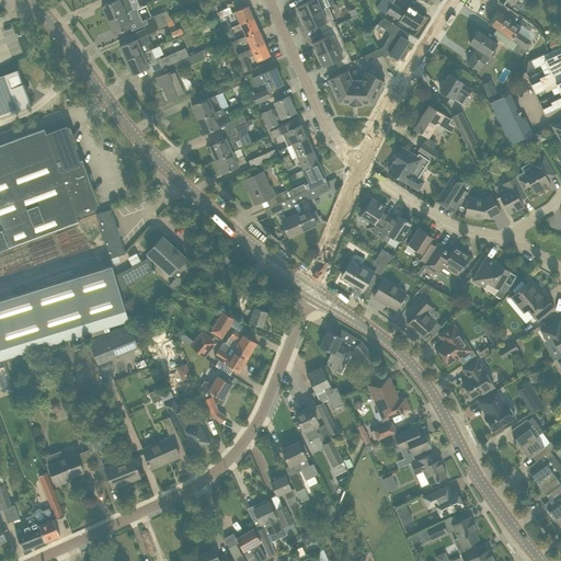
[(133,9),(128,0),(127,0),(121,3),(118,0),(115,0),(102,6),(109,20),(126,12),(133,9)]
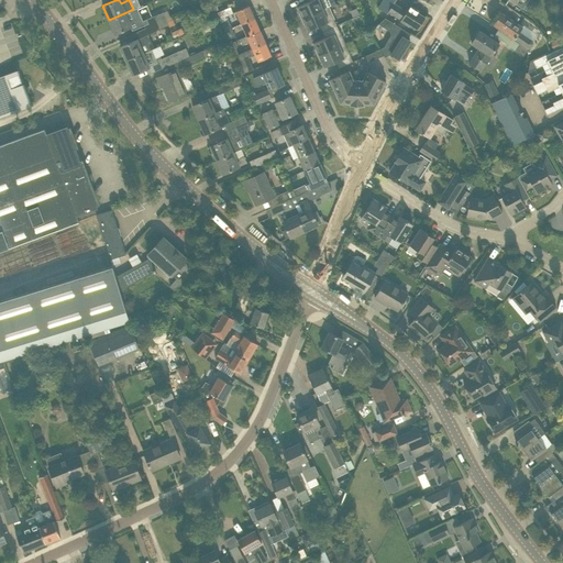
[(298,13),(300,20),(329,7),(324,0),(308,0),(309,1),(297,7),(299,12),(298,13)]
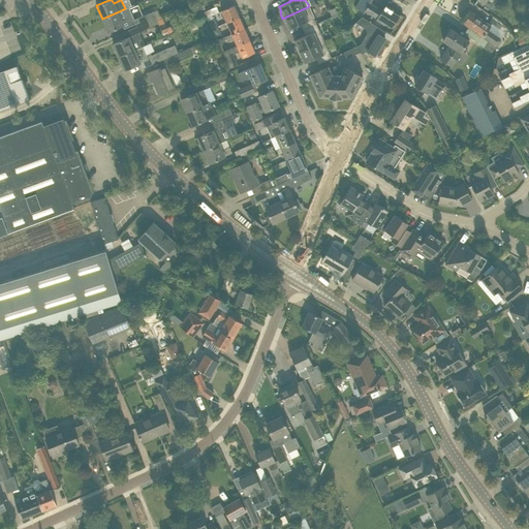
[(359,0),(354,7),(364,13),(365,12),(376,19),(378,21),(384,25),(385,23),(392,28),(399,16),(393,11),(394,10),(385,5),(381,10),(370,3),(371,0),(359,0)]
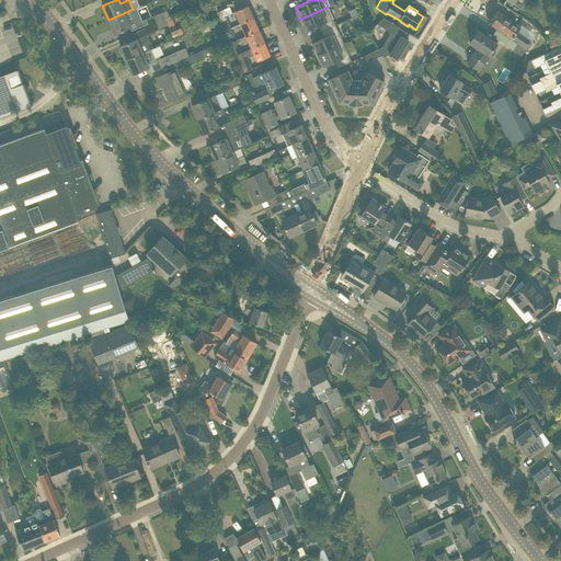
[(214,1),(208,3),(213,11),(217,9),(214,1)]
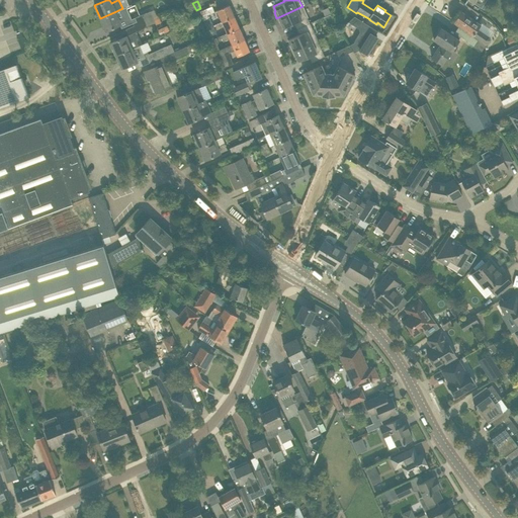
[(216,10),(221,22),(234,16),(229,5),(216,10)]
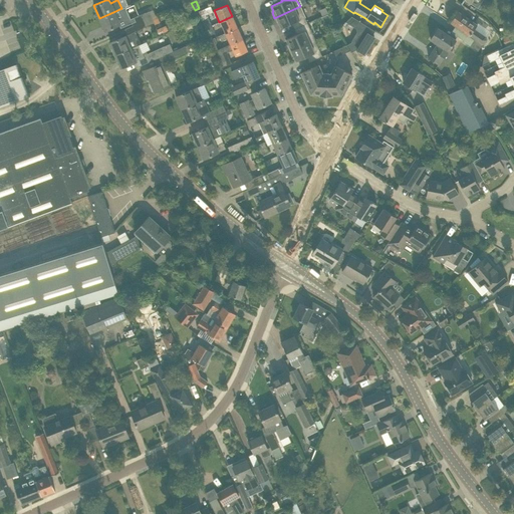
[(291,23),(294,29),(307,23),(300,6),(274,18),(277,23),(279,22),(281,28),(291,23)]
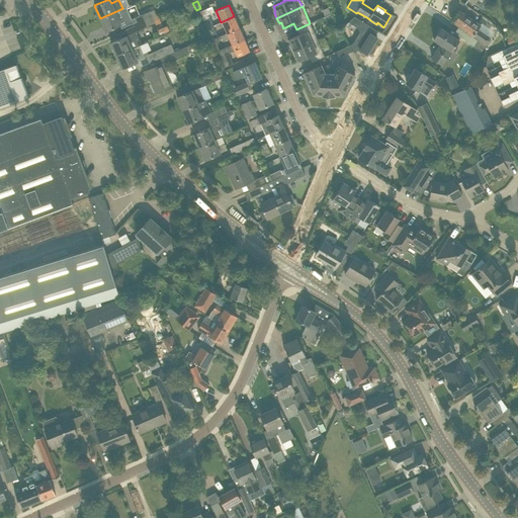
[(202,20),(206,28),(213,25),(208,15),(214,12),(211,7),(200,12),(202,16),(201,17),(203,20),(202,20)]
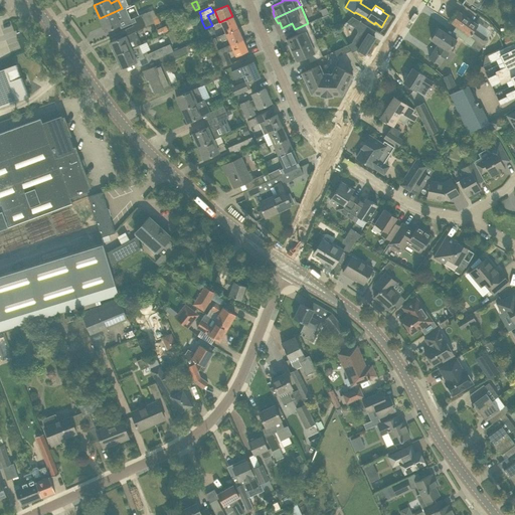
[(326,8),(320,10),(323,16),(328,14),(329,13),(326,8)]
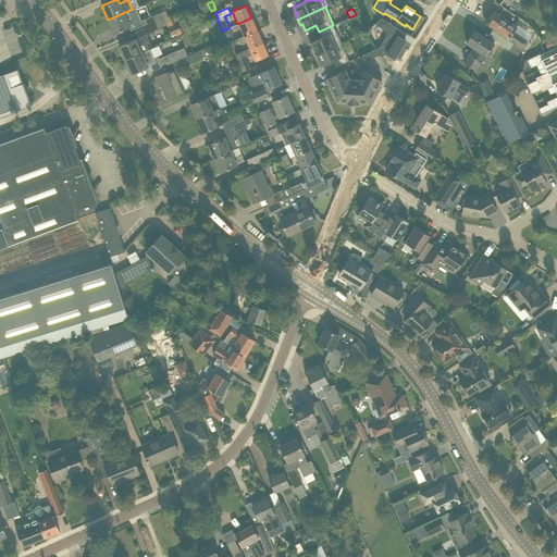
[(125,12),(108,20),(113,34),(131,26),(125,12)]
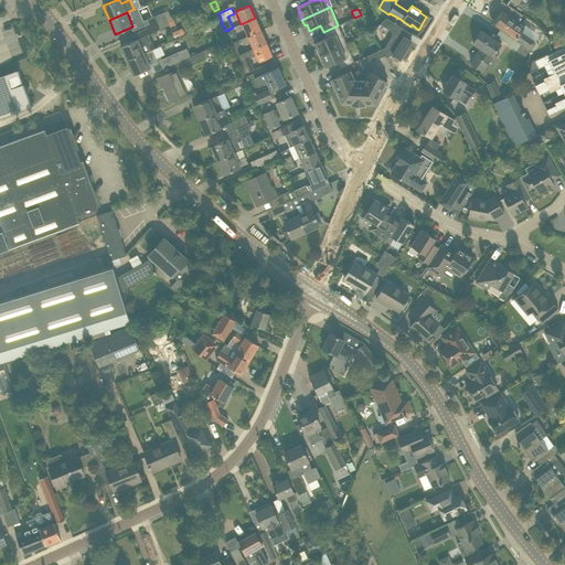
[(142,21),(146,28),(167,19),(163,12),(142,21)]
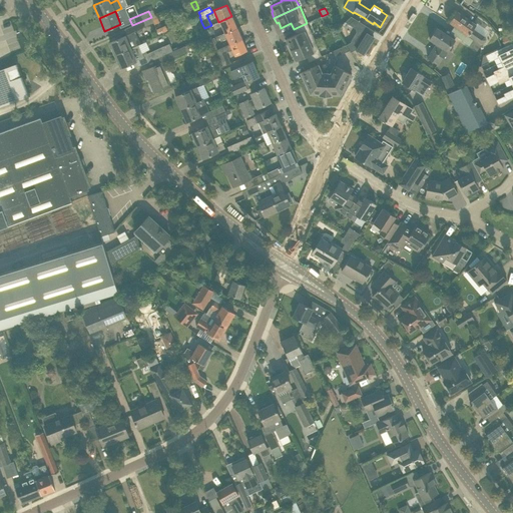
[(458,12),(450,23),(455,26),(474,40),(482,45),(486,40),(484,36),(473,28),(476,25),(466,18),(458,12)]
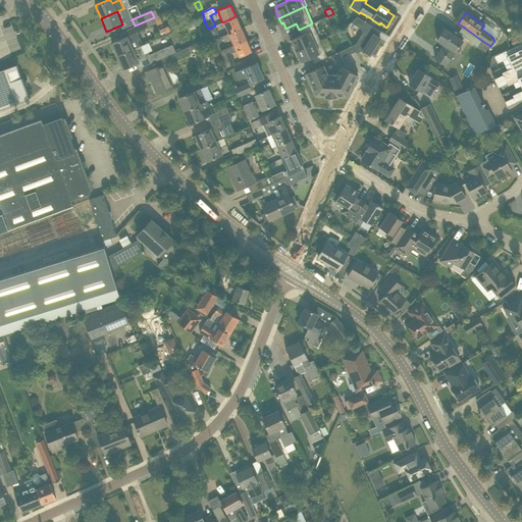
[(332,14),(326,17),(329,24),(335,22),(332,14)]
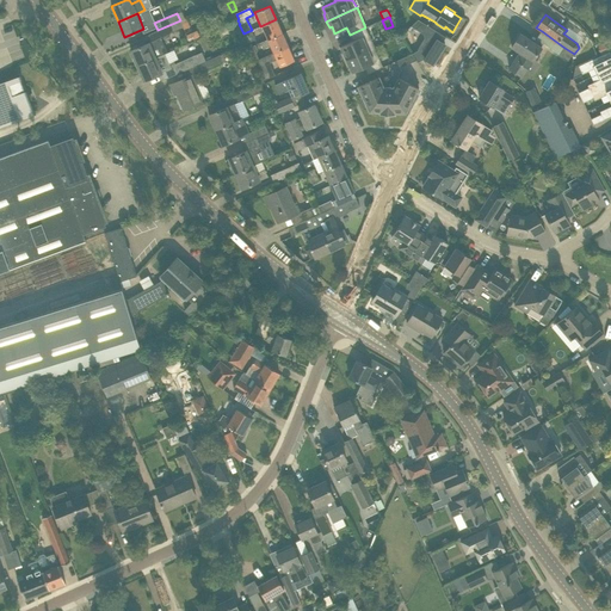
[(260,26),(266,39),(282,32),(276,19),(260,26)]
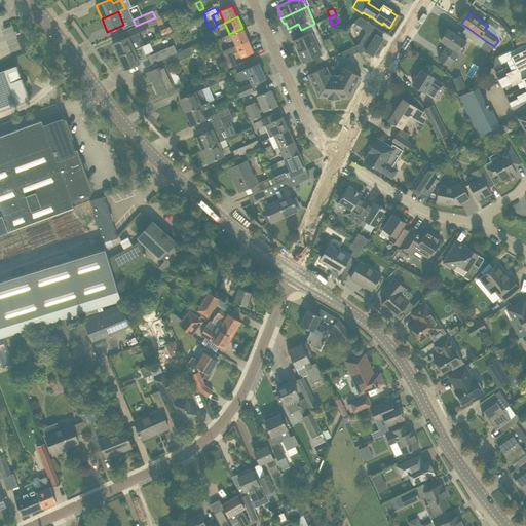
[(360,16),(353,23),(365,30),(366,33),(360,41),(361,42),(354,46),(360,53),(365,50),(373,54),(383,38),(373,32),(376,27),(360,16)]
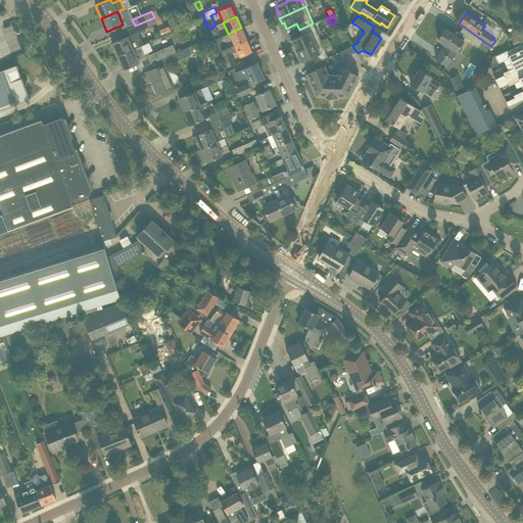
[(154,17),(135,26),(138,32),(156,24),(154,17)]
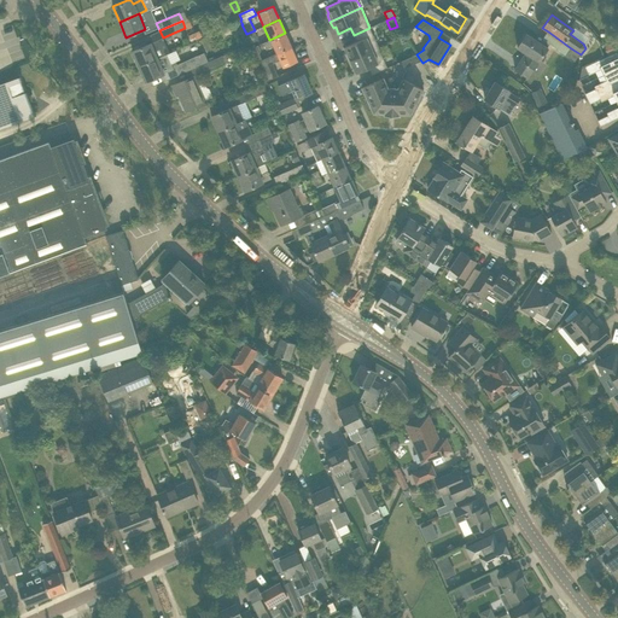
[(344,54),(348,60),(378,47),(369,28),(354,35),(356,41),(344,47),(347,53),(344,54)]
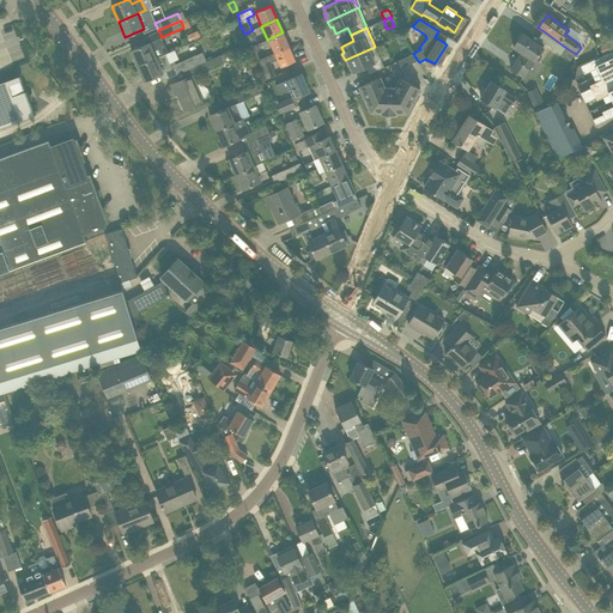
[(187,35),(189,41),(200,36),(198,30),(187,35)]
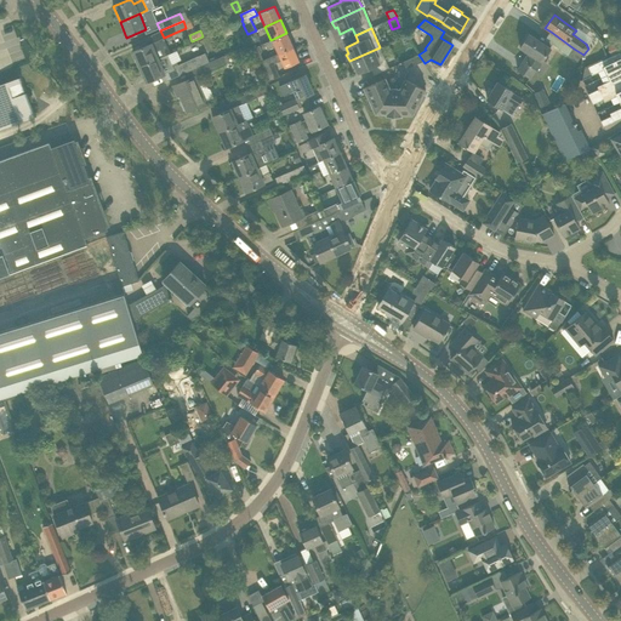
[(256,30),(248,34),(251,44),(260,40),(256,30)]
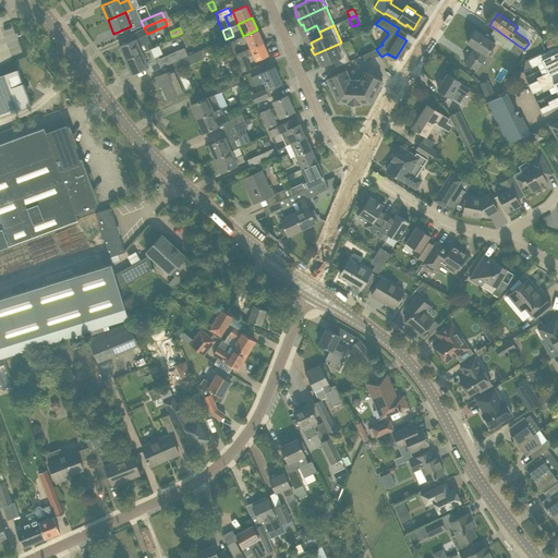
[(474,48),(464,62),(474,69),(476,70),(495,43),(494,43),(496,39),(511,50),(516,44),(495,28),(488,38),(475,31),(469,40),(475,46),(474,48)]
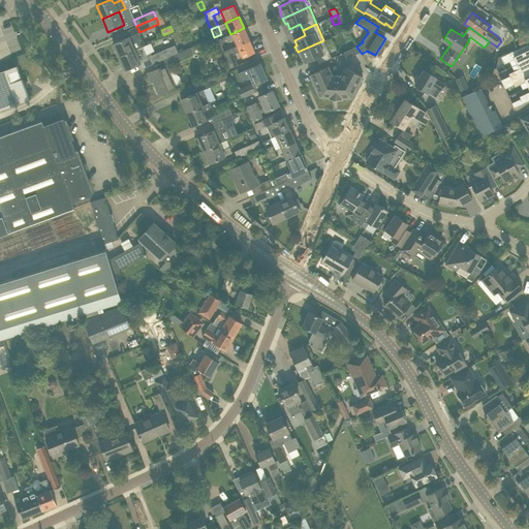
[(234,40),(236,45),(237,45),(249,40),(244,28),(230,34),(224,36),(227,42),(234,40)]
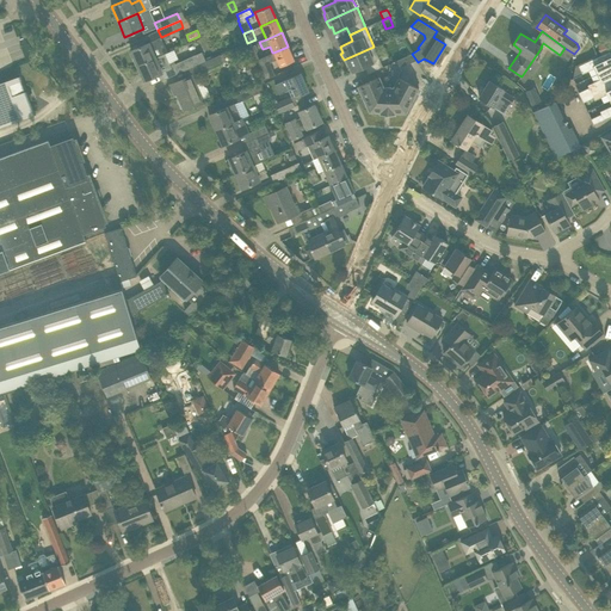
[(130,50),(137,66),(165,53),(165,54),(167,53),(160,37),(130,50)]
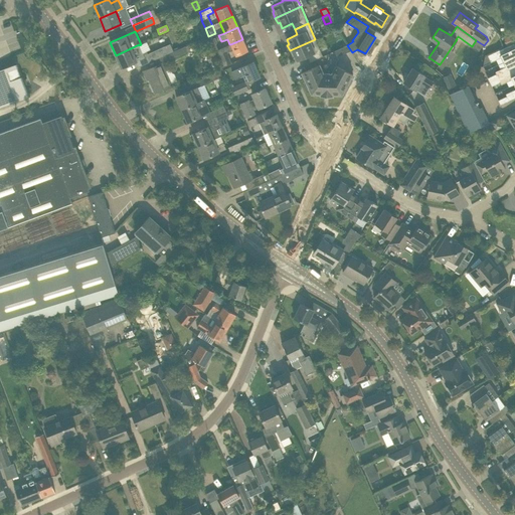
[(514,31),(503,37),(506,45),(514,41),(514,31)]
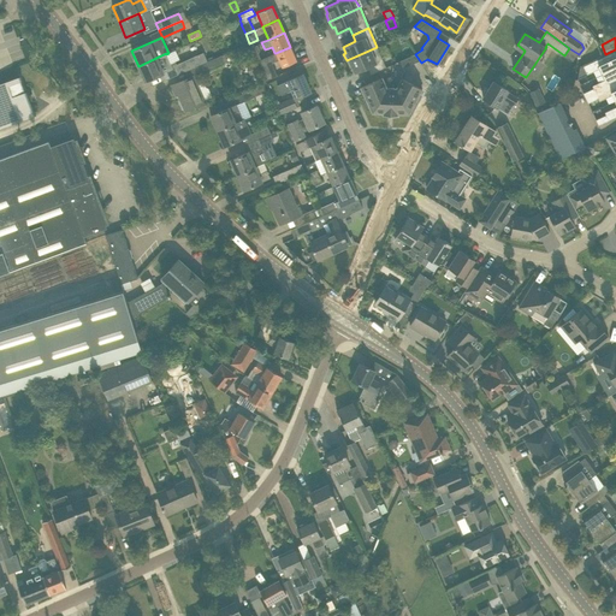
[(249,48),(253,57),(259,54),(260,51),(258,45),(249,48)]
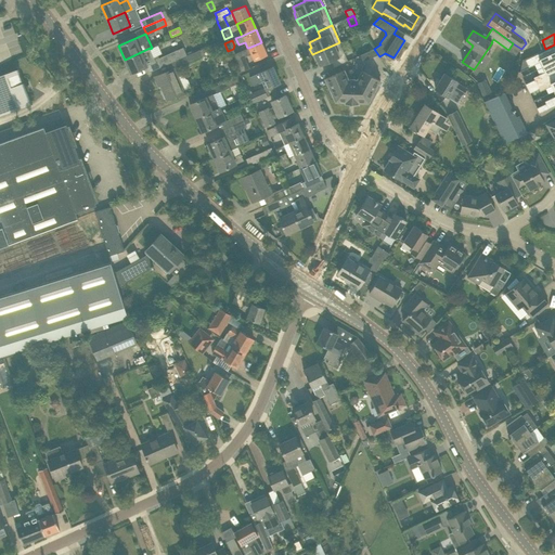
[(248,48),(247,48),(233,54),(241,73),(249,68),(244,56),(250,54),(254,61),(267,54),(261,42),(248,48)]
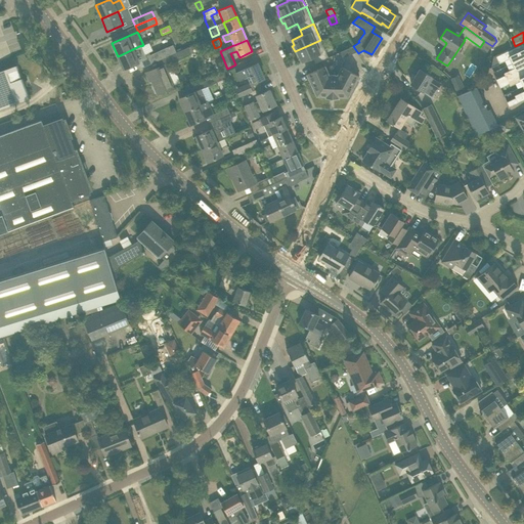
[(312,57),(315,63),(321,60),(329,57),(320,40),(295,51),(297,57),(299,56),(302,62),(312,57)]
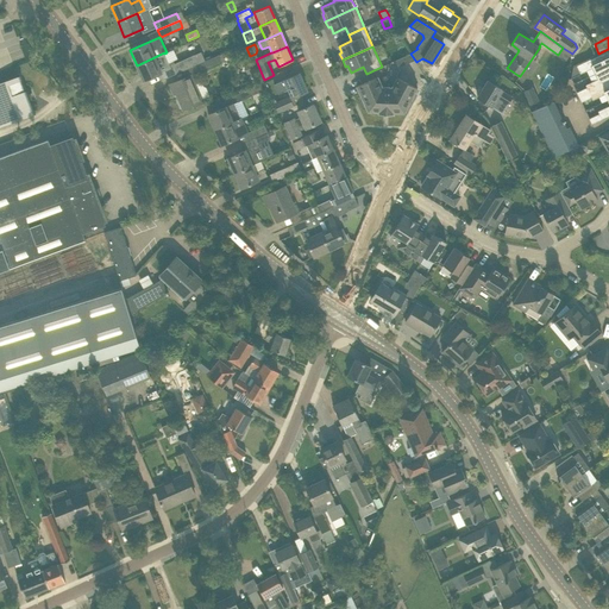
[(595,73),(608,66),(608,50),(573,68),(571,79),(592,68),(595,73)]
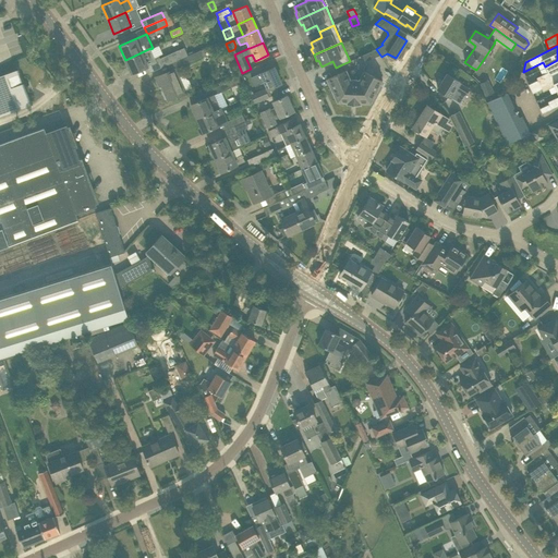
[(171,63),(182,59),(182,58),(187,56),(184,48),(159,58),(158,56),(154,58),(150,49),(150,48),(125,60),(132,73),(146,67),(149,73),(171,63)]
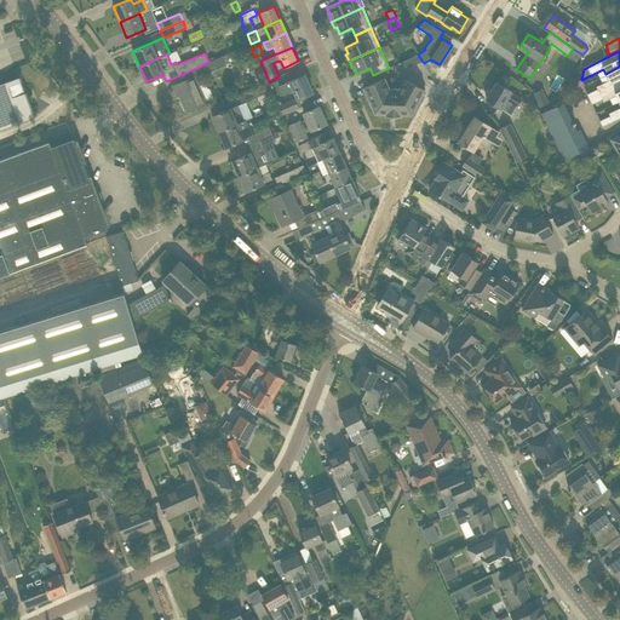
[(202,65),(190,70),(193,76),(172,86),(177,96),(179,95),(187,112),(214,99),(210,89),(207,89),(205,82),(200,85),(196,78),(225,64),(222,56),(208,62),(202,64),(202,65)]
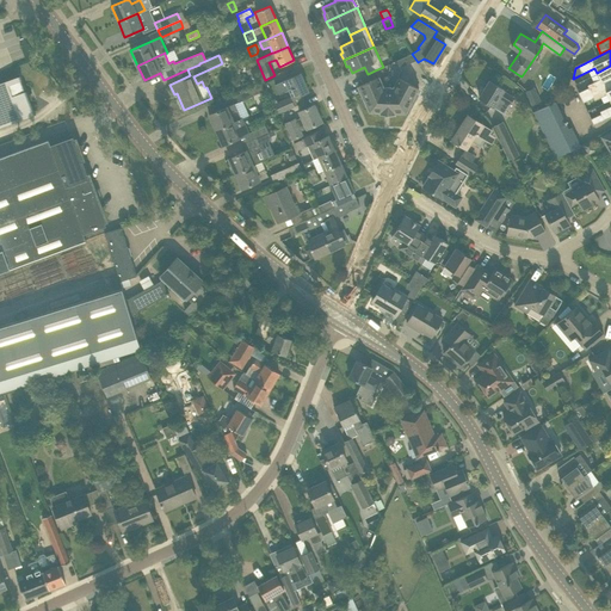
[(244,66),(247,75),(255,72),(251,62),(244,66)]
